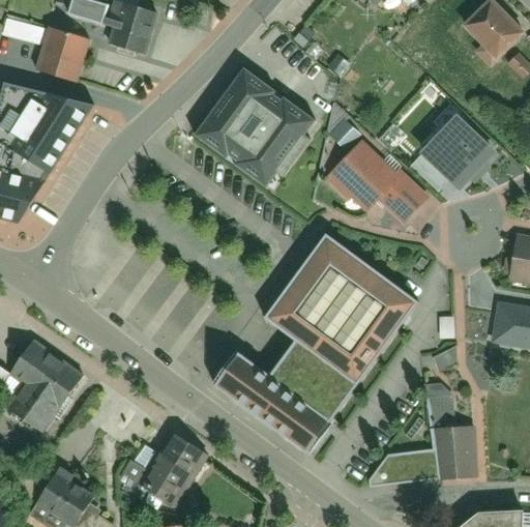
[(526,34),(491,0),(489,0),(461,29),(497,64),(526,34)]
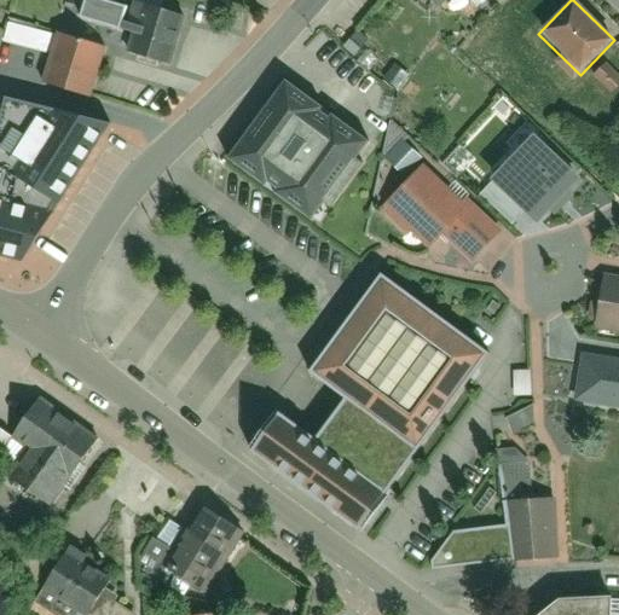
[(142,5),(127,50),(169,63),(184,17),(142,5)]
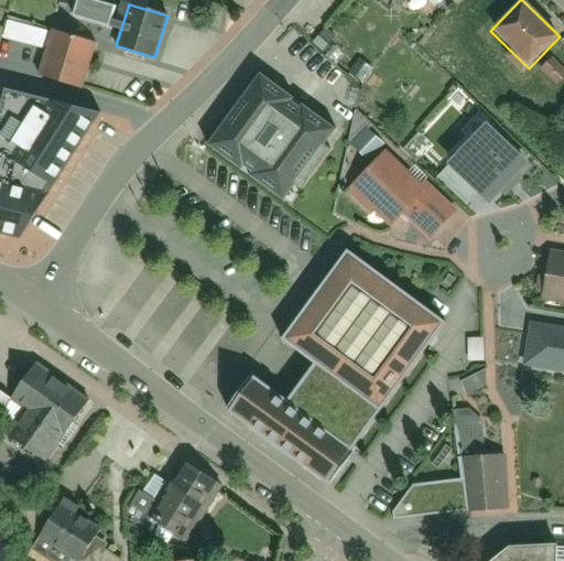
[(39,75),(78,86),(91,41),(52,30),(39,75)]
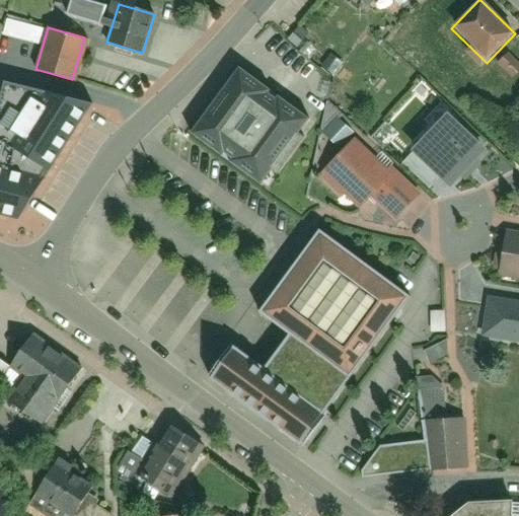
[(238,61),(189,134),(268,192),(323,123),(238,61)]
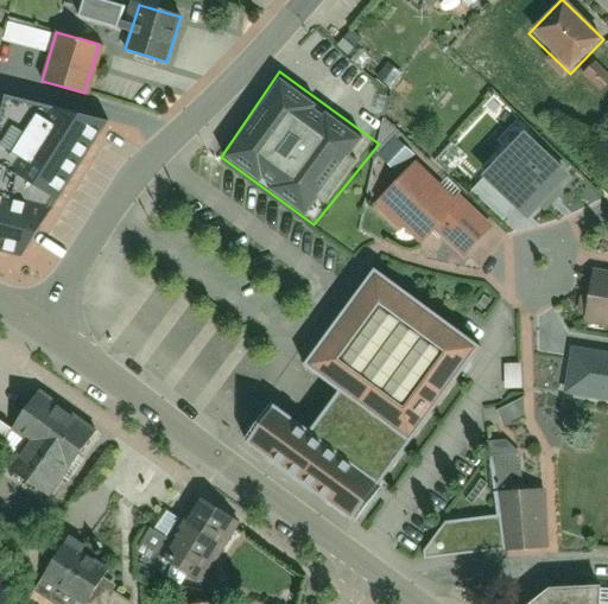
[(0,253),(18,256),(112,119),(0,93),(0,253)]
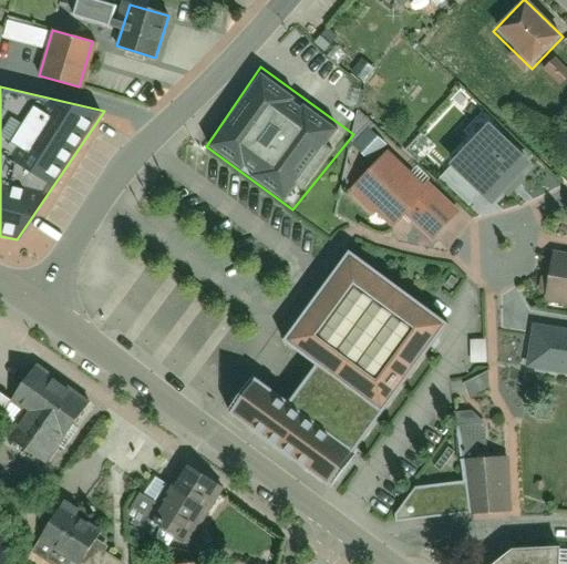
[(488,121),(450,160),(490,202),(531,161),(488,121)]
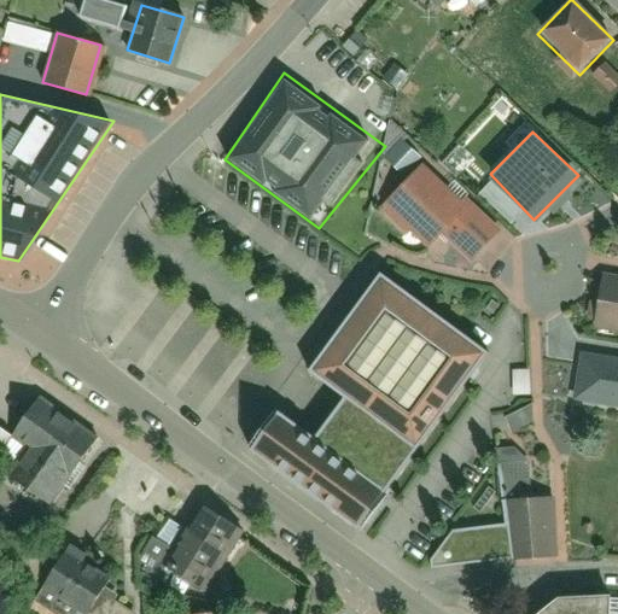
[(382,208),(429,251),(442,235),(470,259),(501,227),(468,199),(464,205),(420,167),(382,208)]
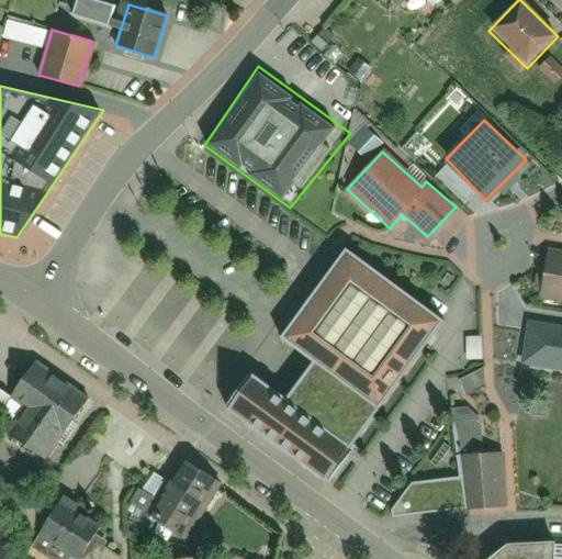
[(442,319),(344,247),(255,369),(232,402),(227,407),(326,479),(442,319)]
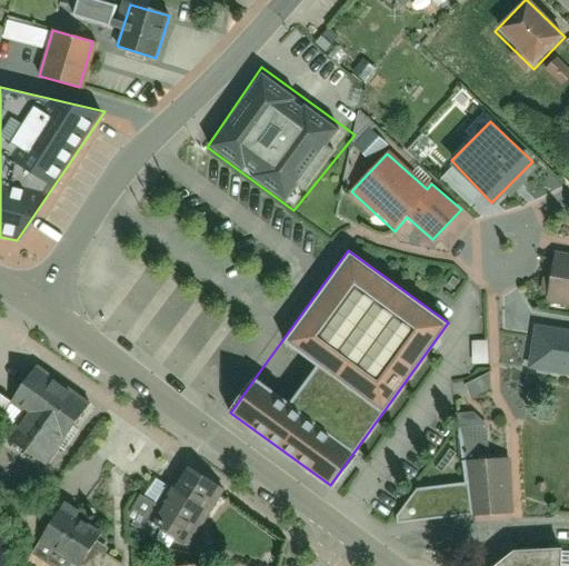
[(549,304),(568,306),(568,265),(556,264),(549,304)]
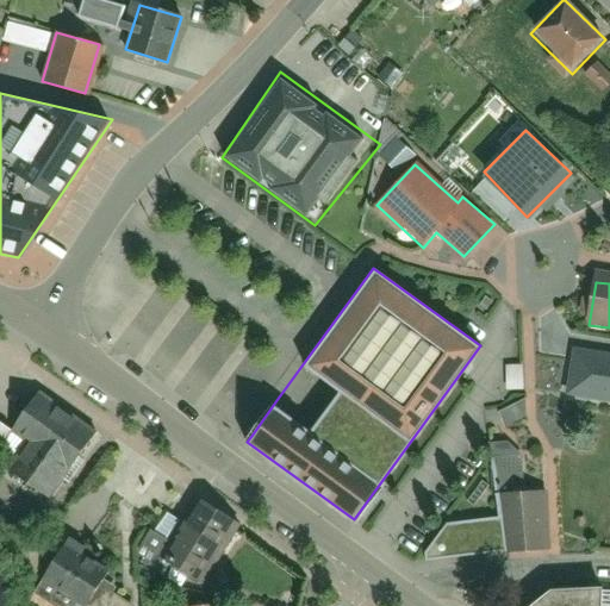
[(567,397),(609,401),(609,356),(574,351),(567,397)]
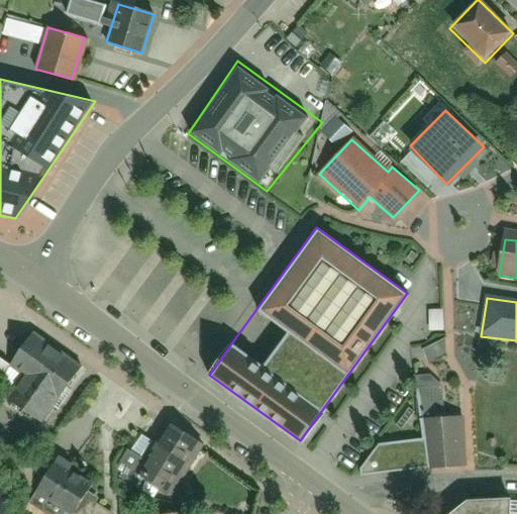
[(30,335),(8,366),(23,376),(5,402),(39,424),(79,370),(30,335)]
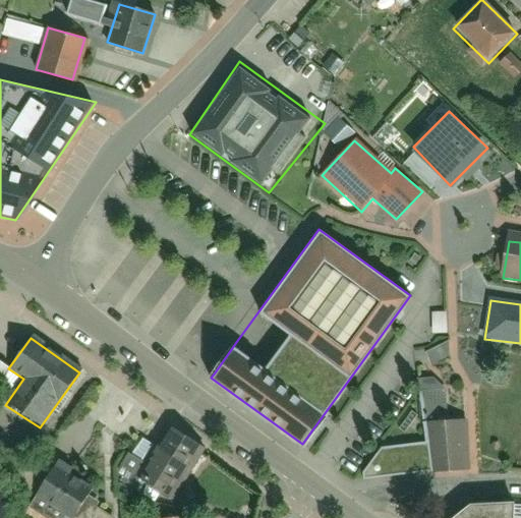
[(427,423),(431,469),(472,465),(468,419),(427,423)]
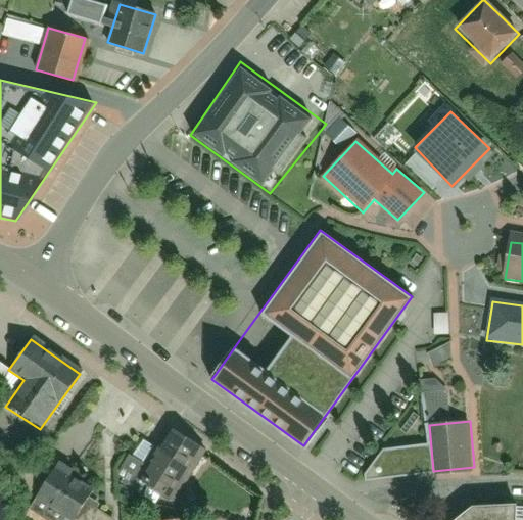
[(171,432),(138,478),(176,506),(206,456),(171,432)]
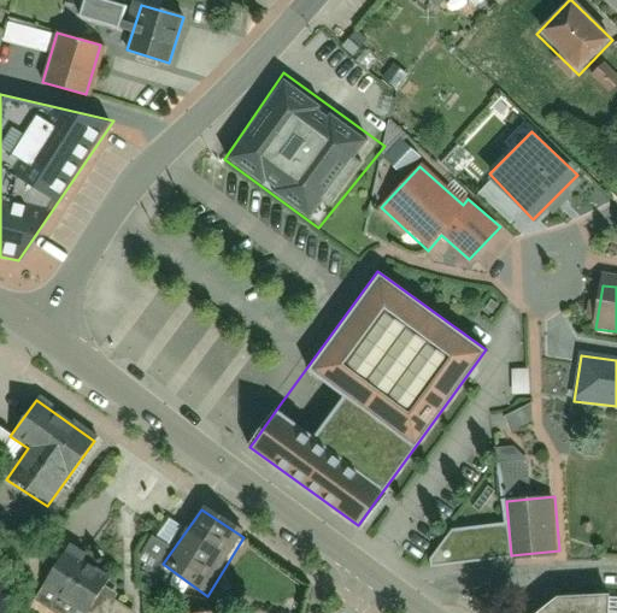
[(81,612),(86,612),(110,578),(70,552),(46,590),(81,612)]
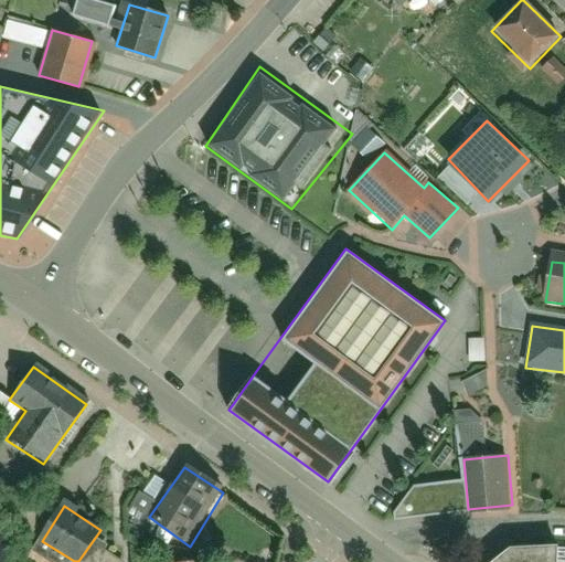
[(484,561),(554,561),(556,544),(509,543),(484,561)]
